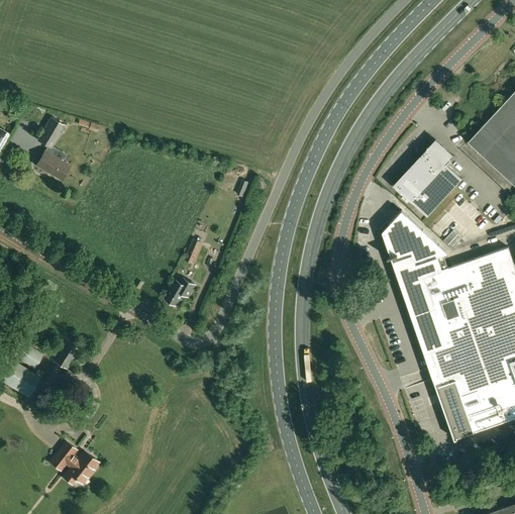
[(514,91),(467,143),(514,189),(514,91)]
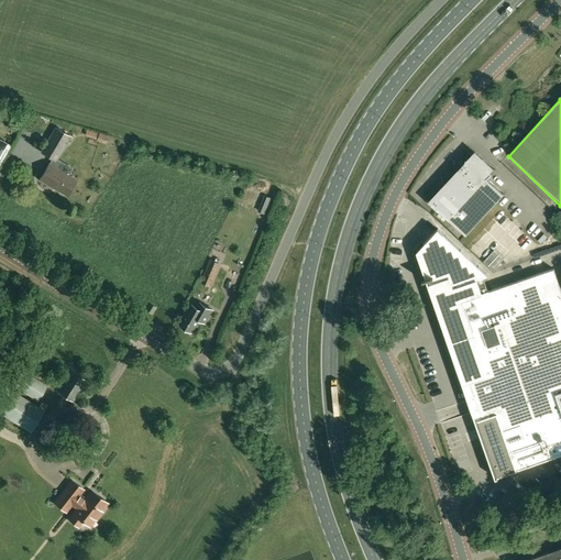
[(3,109),(0,121),(11,124),(14,112),(3,109)]
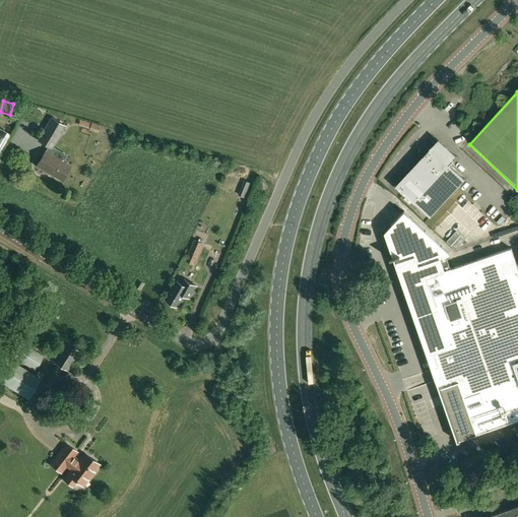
[(50,151),(59,135),(63,129),(50,120),(36,142),(50,151)]
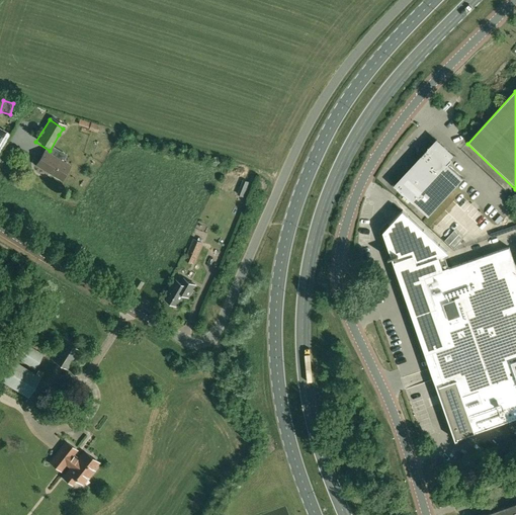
[(450,162),(449,161),(445,157),(437,150),(432,150),(430,153),(396,190),(411,204),(426,219),(461,181),(446,167),(450,162)]
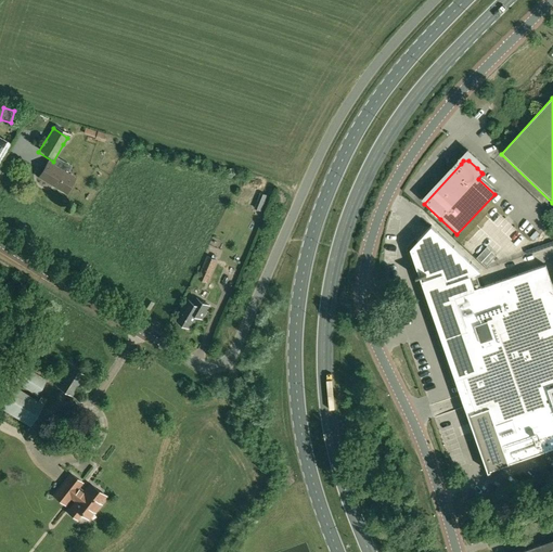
[(46,165),(37,180),(64,195),(73,180),(46,165)]
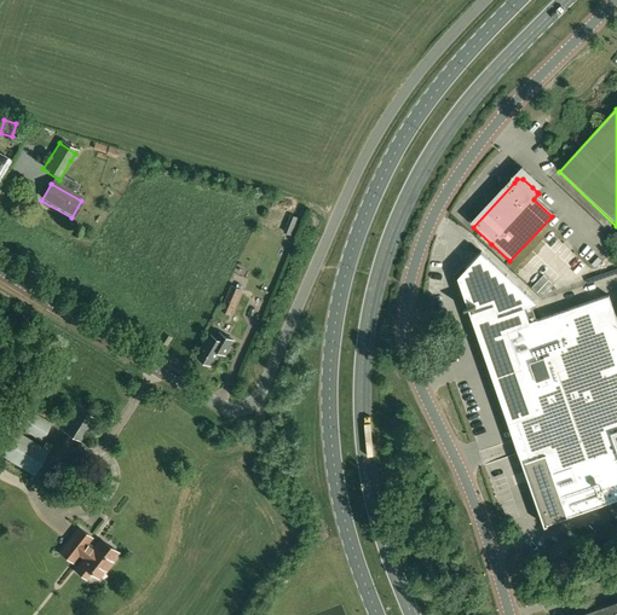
[(298,222),(288,219),(282,236),(292,239),(298,222)]
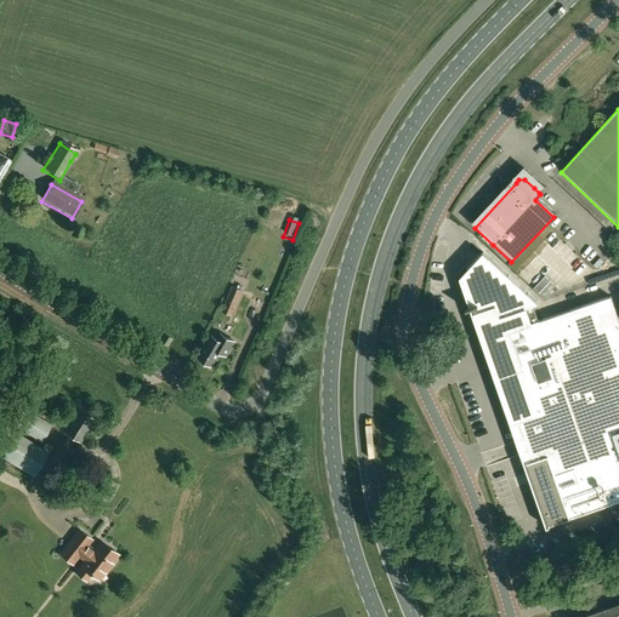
[(21,252),(16,261),(23,264),(28,256),(21,252)]
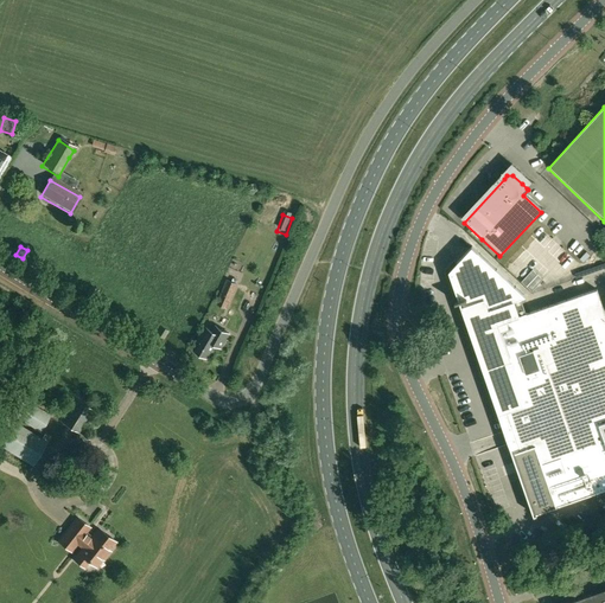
[(523,300),(471,251),(469,249),(447,271),(464,320),(518,301),(523,300)]
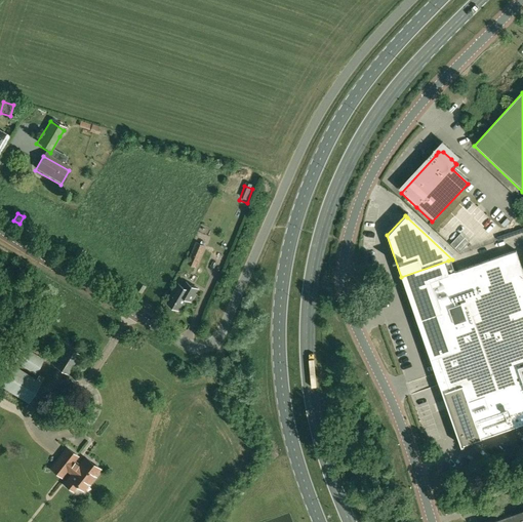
[(505,221),(499,227),(503,230),(508,224),(505,221)]
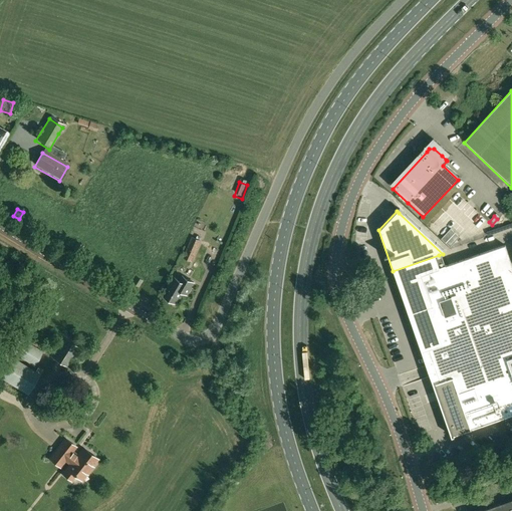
[(457,240),(449,232),(440,242),(448,250),(457,240)]
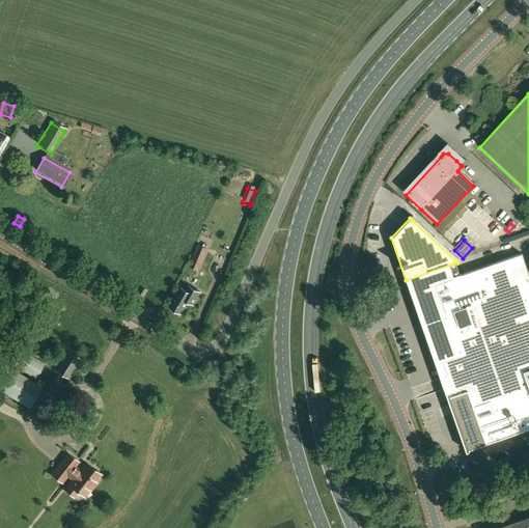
[(197,247),(192,258),(192,259),(198,261),(200,262),(205,251),(197,247)]
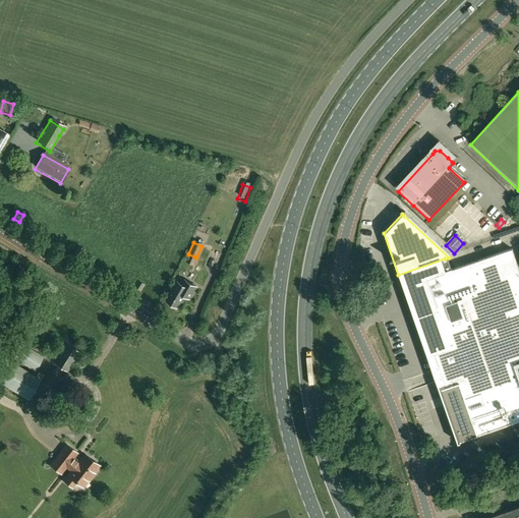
[(75,247),(71,254),(78,260),(82,252),(75,247)]
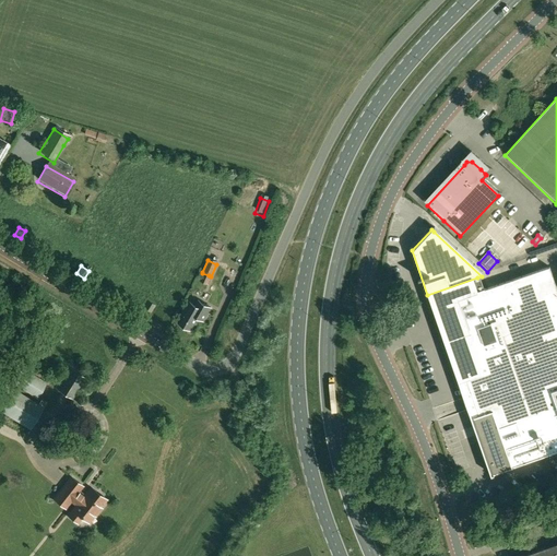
[(492,476),(556,453),(556,298),(547,270),(492,288),(483,292),(477,278),(427,295),(431,309),(460,389),(466,386),(470,395),(477,417),(472,420),(492,476)]
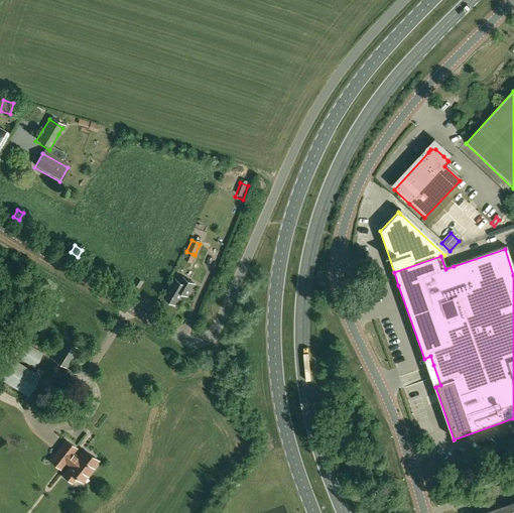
[(162,299),(168,303),(172,305),(174,307),(181,295),(185,298),(193,286),(181,279),(178,284),(173,281),(162,299)]
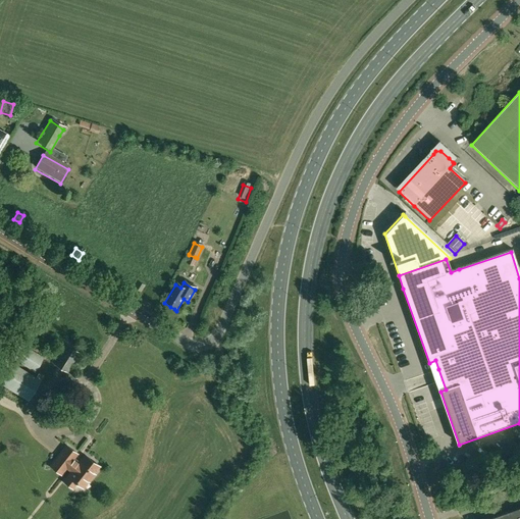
[(136,283),(132,291),(139,295),(143,288),(136,283)]
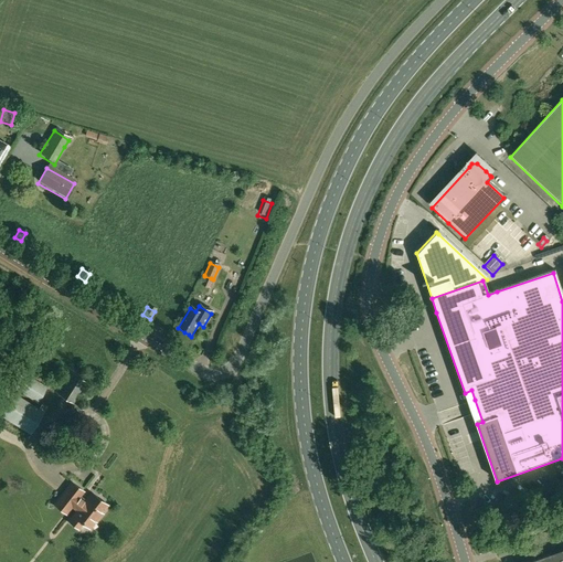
[(6,386),(36,405),(45,391),(16,372),(6,386)]
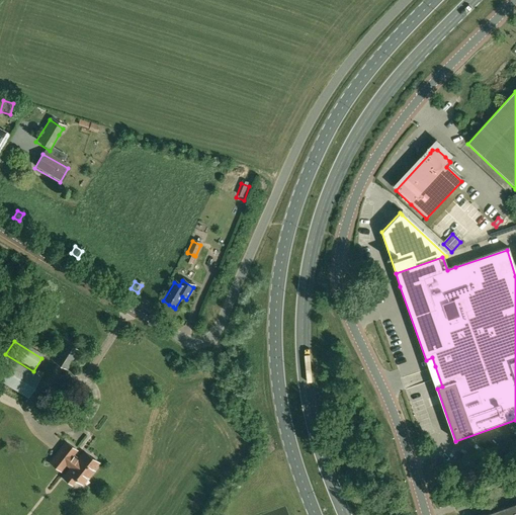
[(67,372),(79,354),(62,343),(50,361),(67,372)]
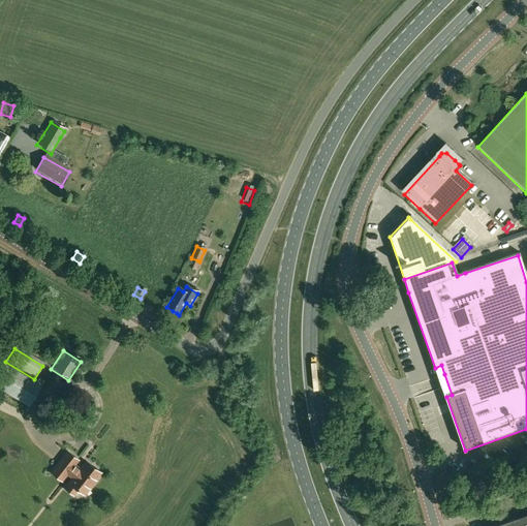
[(37,380),(34,384),(4,366),(0,372),(0,391),(13,400),(27,408),(39,388),(41,383),(37,380)]
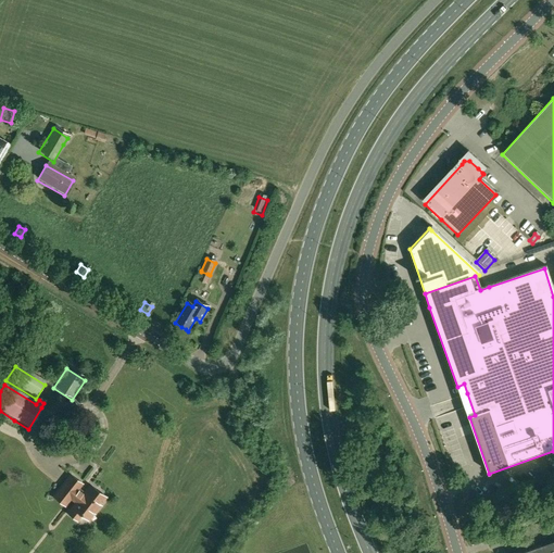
[(79,517),(85,522),(86,523),(91,515),(92,516),(99,508),(98,507),(100,504),(103,500),(88,488),(82,497),(75,491),(79,486),(68,477),(52,500),(54,502),(63,507),(68,501),(74,505),(66,516),(75,523),(79,517)]
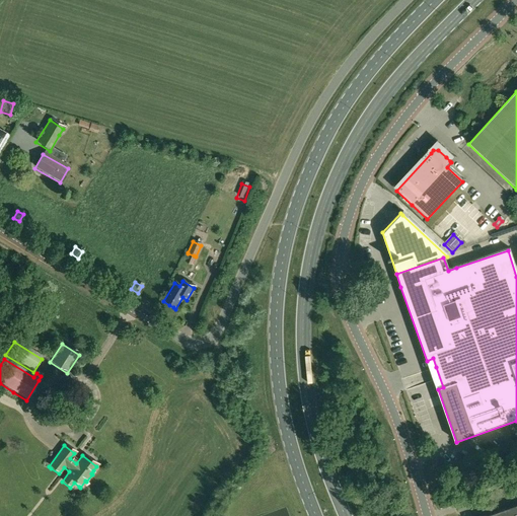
[(516,515),(516,506),(488,515),(516,515)]
